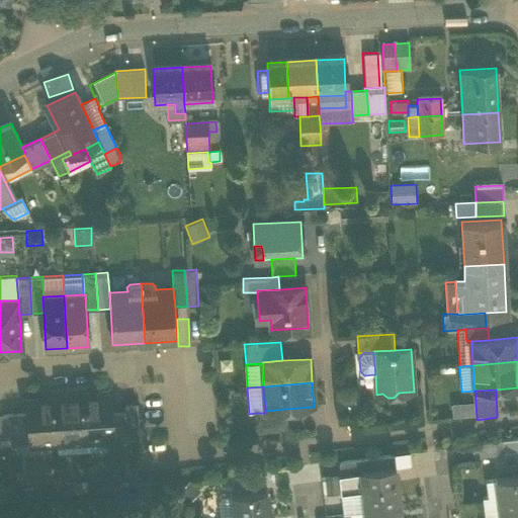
[(111,394),(83,396),(85,438),(86,450),(106,449),(105,437),(114,436),(113,413),(111,394)]
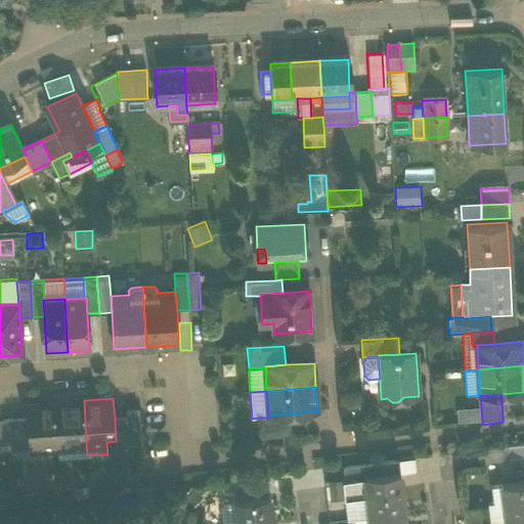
[(57,445),(86,443),(84,400),(54,402),(57,445)]
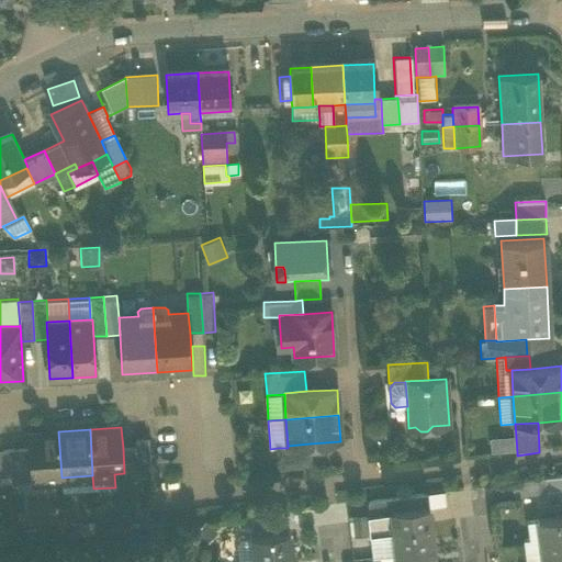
[(30,480),(62,478),(58,431),(26,434),(27,447),(30,480)]
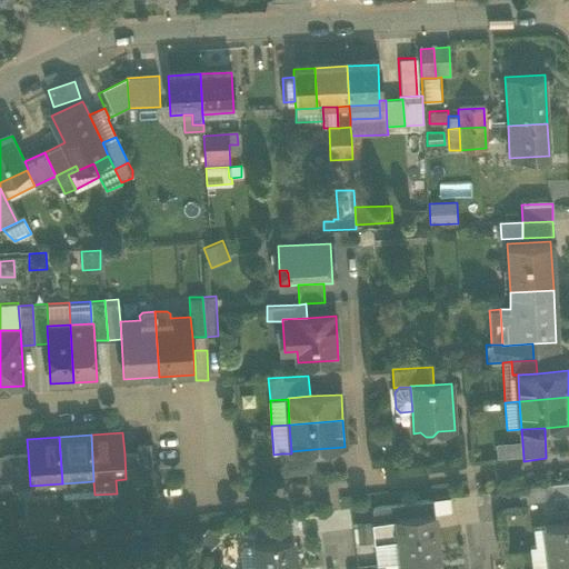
[(523,458),(522,442),(497,445),(498,460),(523,458)]
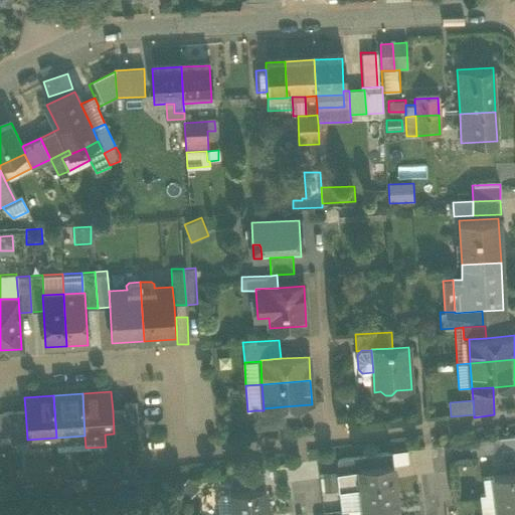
[(124,404),(125,409),(126,433),(127,438),(139,437),(136,403),(124,404)]
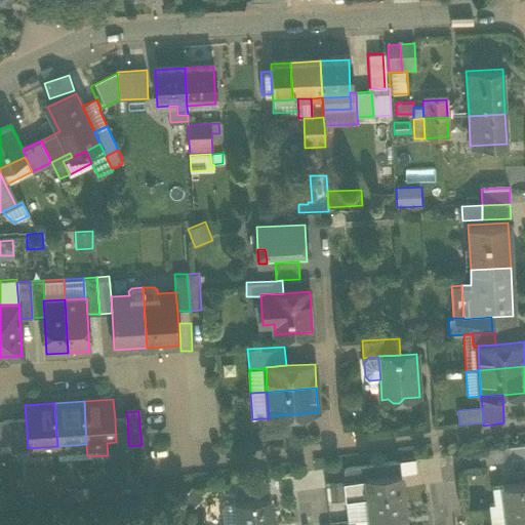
[(259,418),(260,438),(291,436),(290,414),(269,416),(269,418),(259,418)]
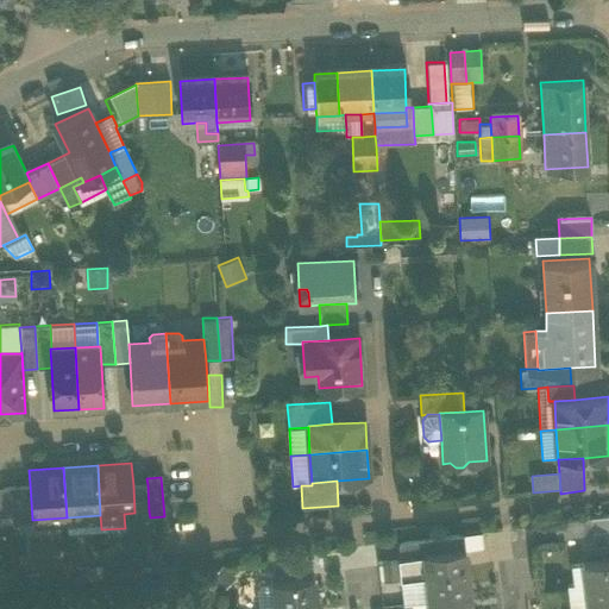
[(30,484),(16,485),(18,514),(18,521),(32,520),(30,484)]
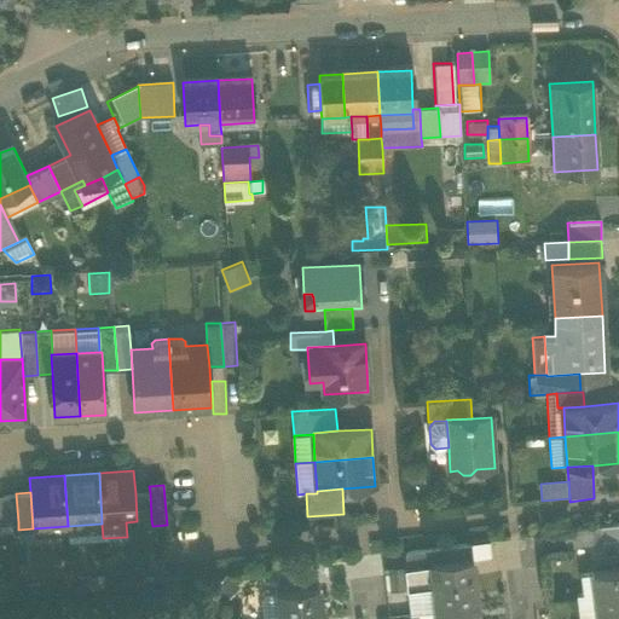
[(137,521),(151,520),(150,492),(136,493),(137,521)]
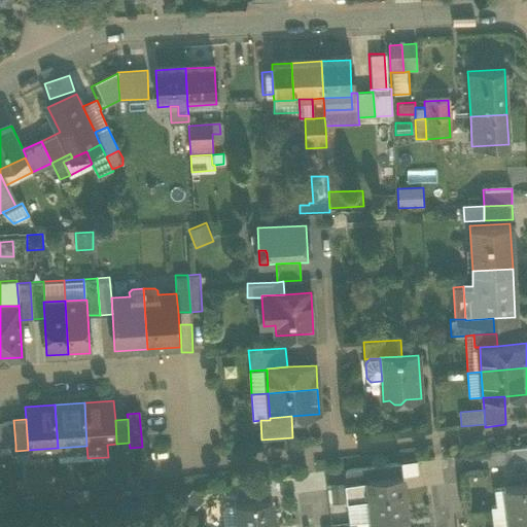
[(3,446),(15,445),(13,420),(2,421),(3,446)]
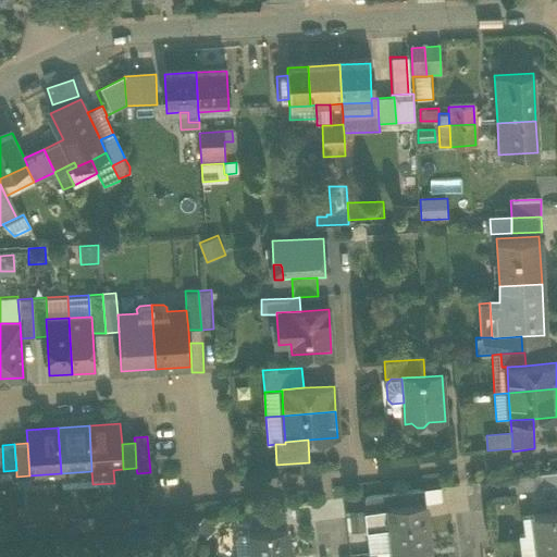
[(91,471),(61,473),(62,486),(93,484),(91,471)]
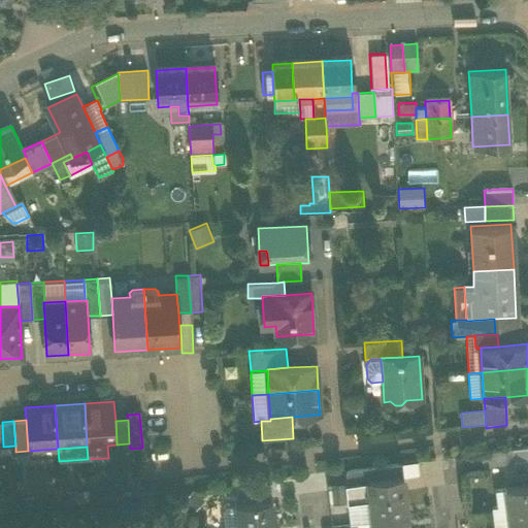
[(527,447),(512,449),(514,462),(527,460),(527,447)]
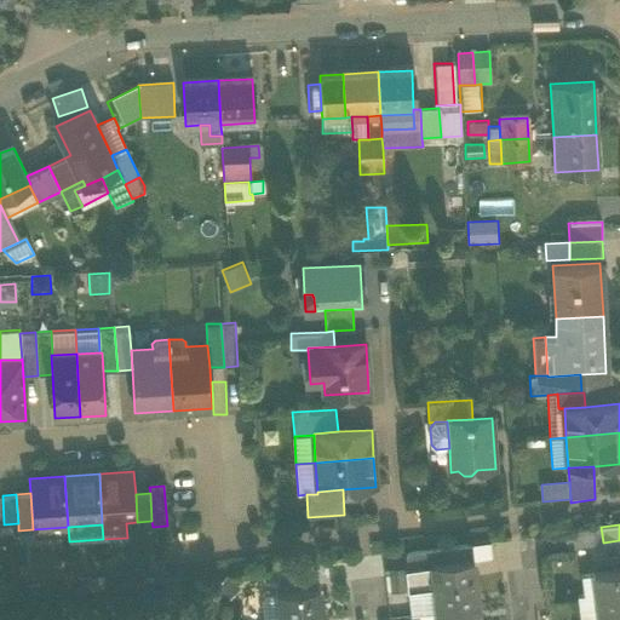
[(591,544),(603,543),(601,527),(564,532),(567,547),(591,544)]
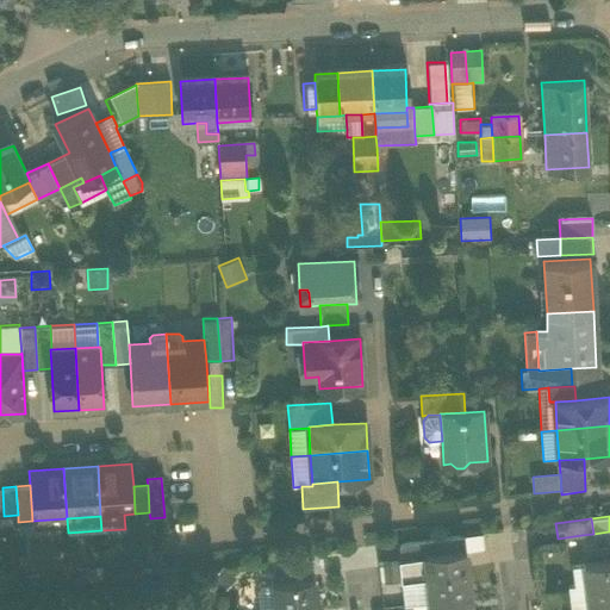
[(609,531),(593,534),(595,548),(609,546),(609,531)]
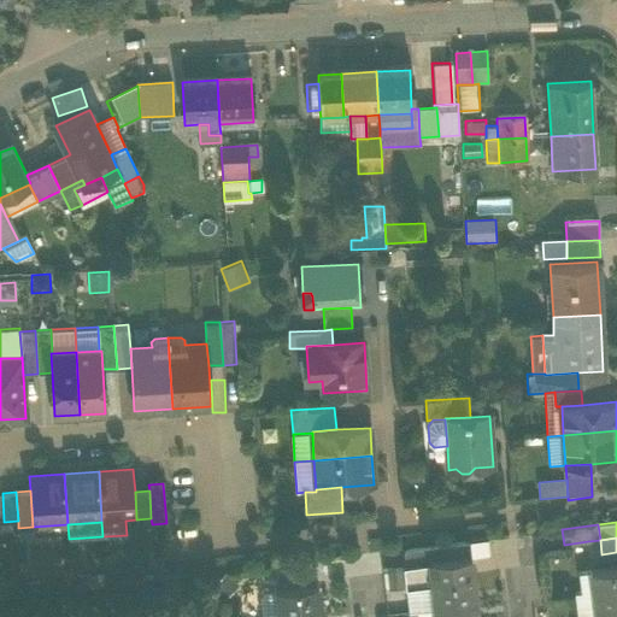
[(591,556),(601,554),(600,540),(588,541),(591,556)]
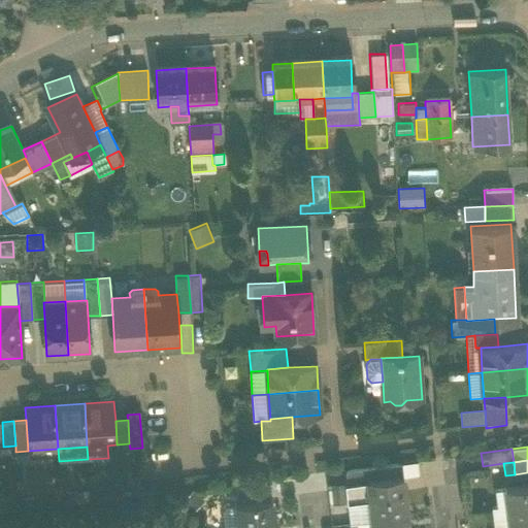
[(401,463),(375,466),(376,479),(403,474),(401,463)]
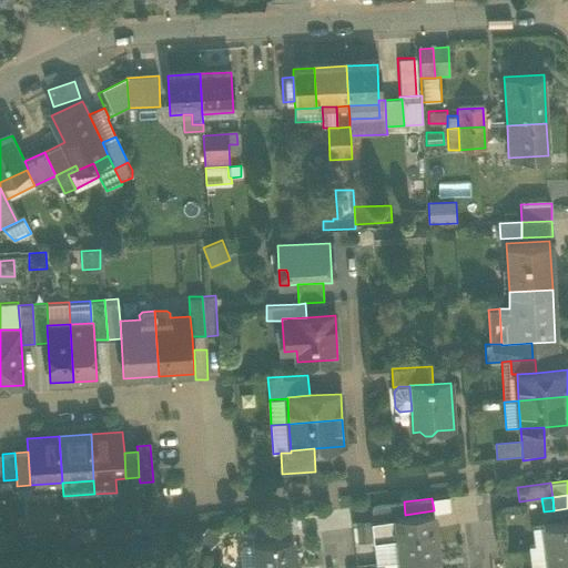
[(395,516),(405,515),(404,501),(372,505),(373,519),(395,517),(395,516)]
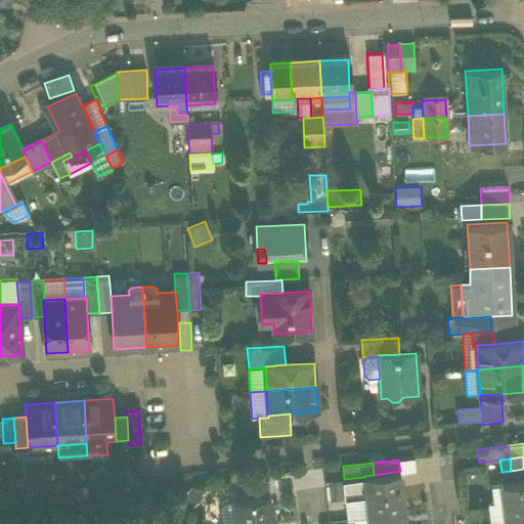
[(401,487),(400,471),(374,475),(364,476),(364,477),(366,491),(401,487)]
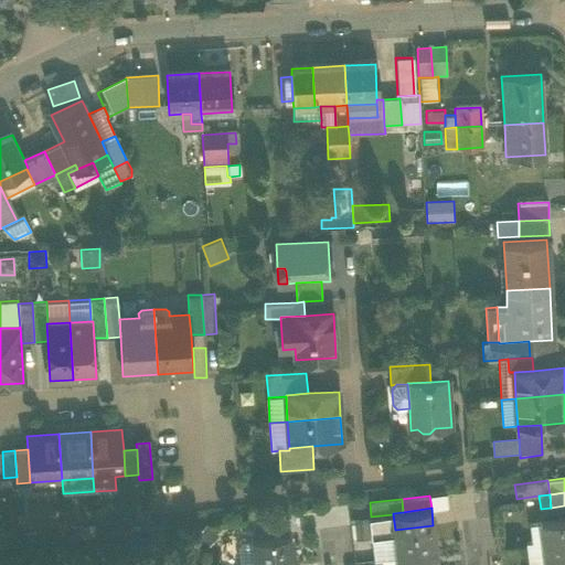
[(259,516),(263,537),(288,534),(286,513),(259,516)]
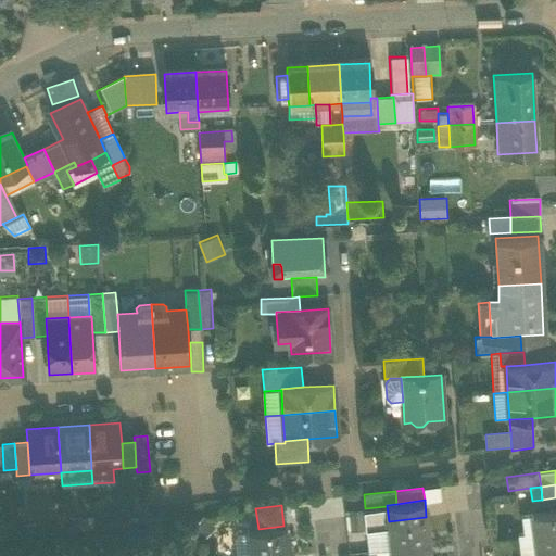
[(366,529),(389,526),(389,521),(387,506),(365,508),(363,508),(365,529),(366,529)]
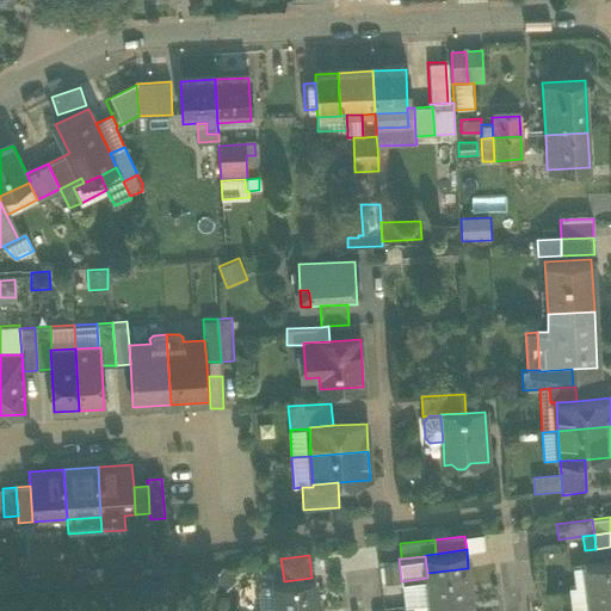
[(381,584),(401,581),(399,559),(378,561),(381,584)]
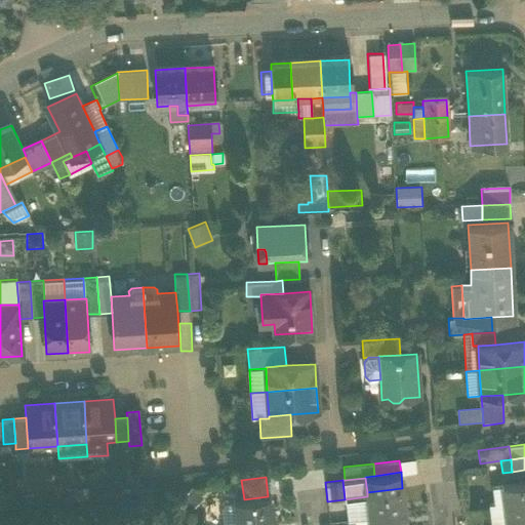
[(524,482),(503,485),(507,511),(524,508),(524,482)]
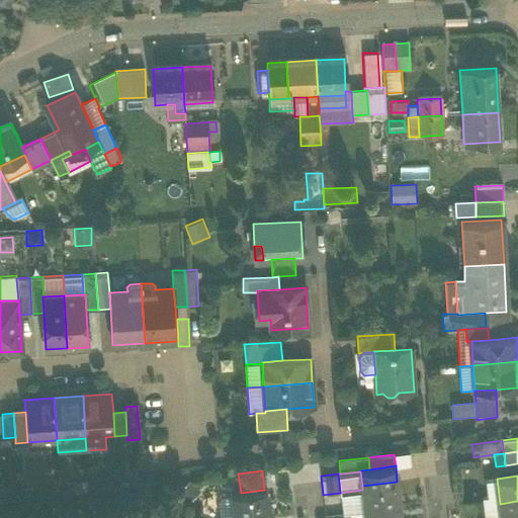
[(483,506),(500,504),(497,479),(485,481),(487,497),(482,498),(483,506)]
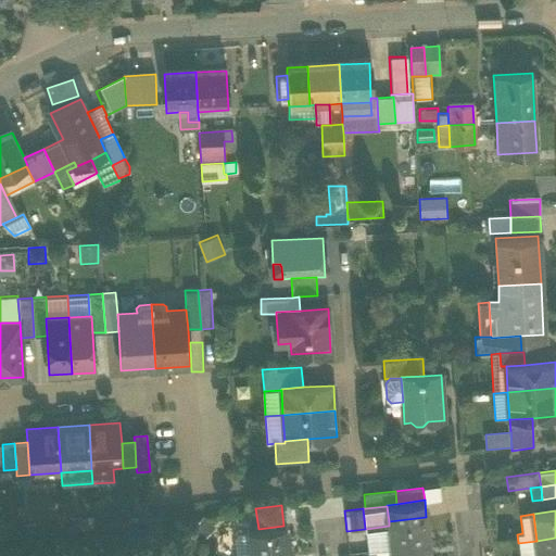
[(203,515),(193,526),(204,536),(215,527),(203,515)]
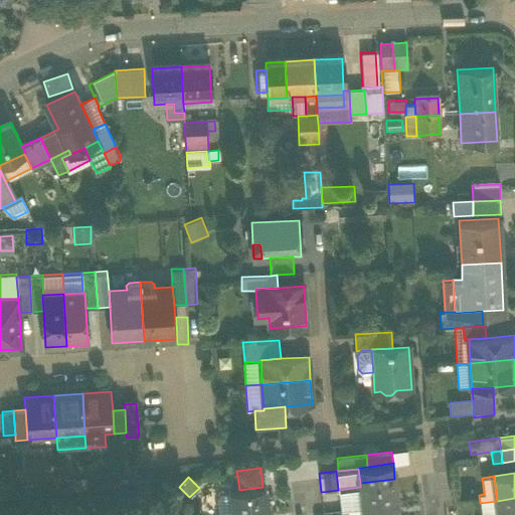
[(394,479),(360,483),(360,487),(363,507),(397,504),(394,479)]
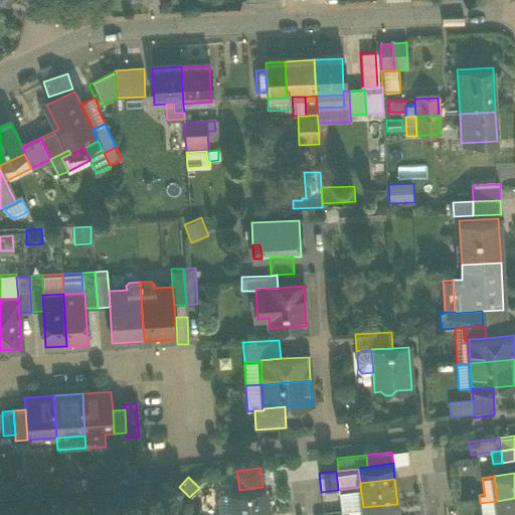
[(239,490),(230,491),(232,514),(237,514),(268,511),(265,487),(263,487),(239,490)]
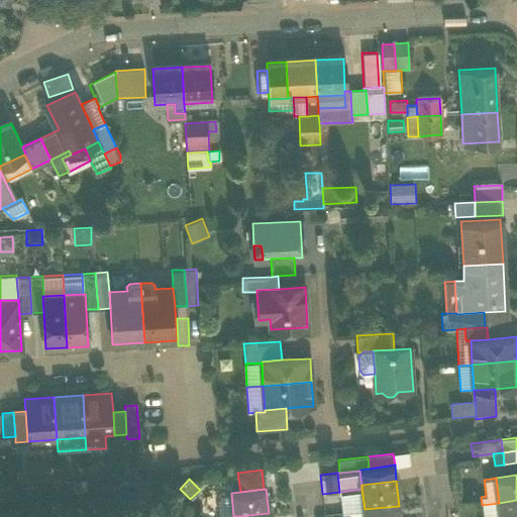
[(342,512),(348,512),(365,510),(365,509),(362,489),(340,492),(342,512)]
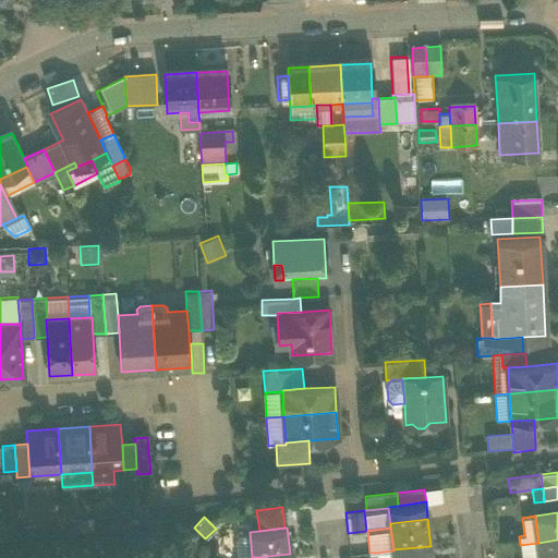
[(237,557),(252,557),(250,532),(239,533),(234,537),(237,557)]
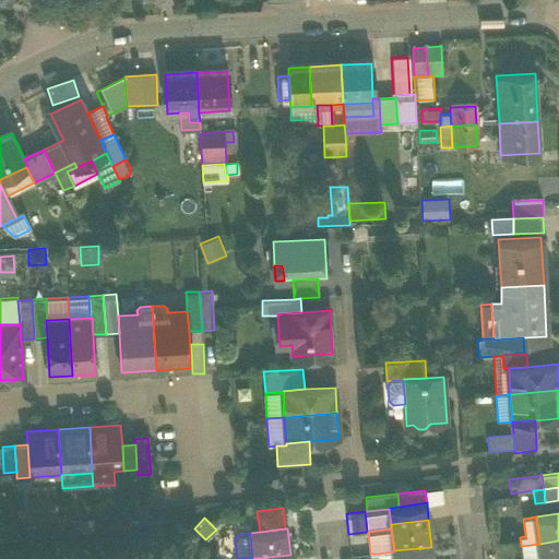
[(558,558),(558,540),(539,544),(540,558),(558,558)]
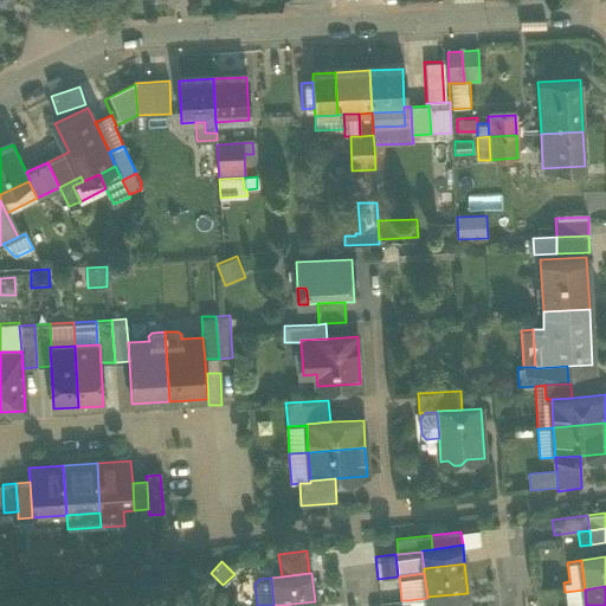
[(586,605),(585,590),(565,592),(566,605),(586,605)]
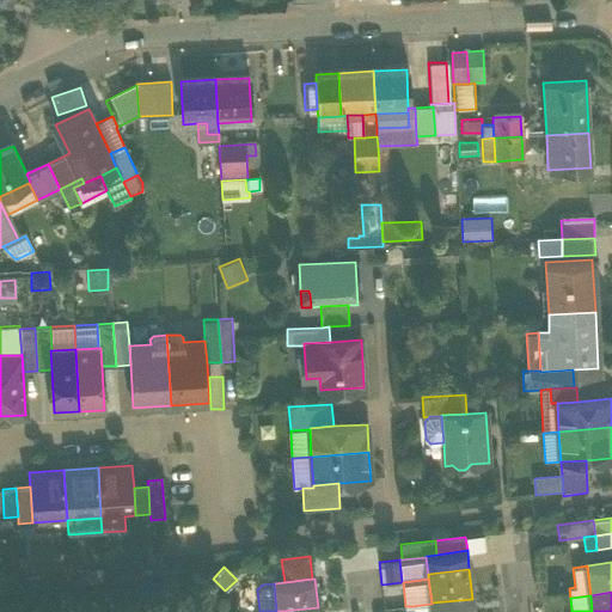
[(432,603),(432,604),(432,611),(473,611),(472,599),(432,603)]
